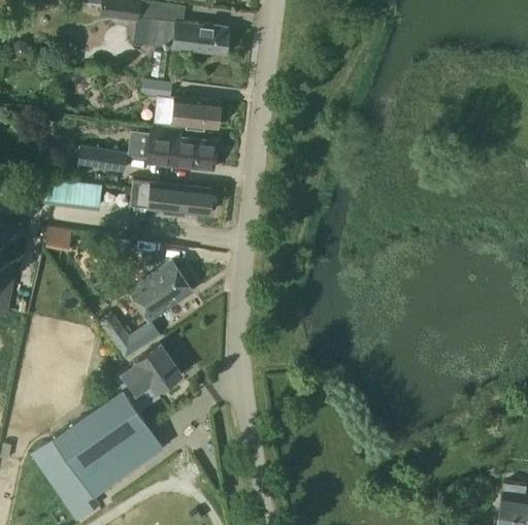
[(84,0),(84,5),(100,7),(98,19),(138,24),(141,0),(138,0),(84,0)]
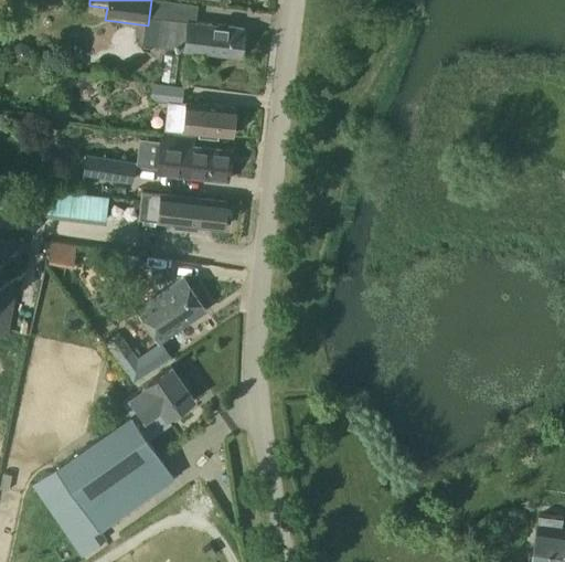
[(187,23),(160,20),(157,49),(183,52),(240,60),(244,32),(187,23)]
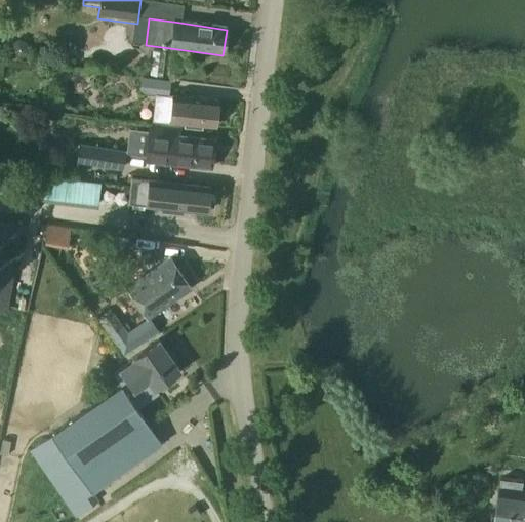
[(12,45),(10,52),(14,59),(22,62),(29,58),(31,50),(27,44),(19,41),(12,45)]
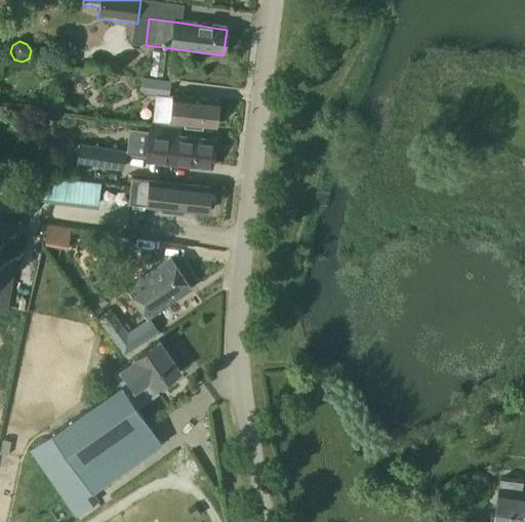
[(153,52),(150,77),(162,79),(165,54),(153,52)]
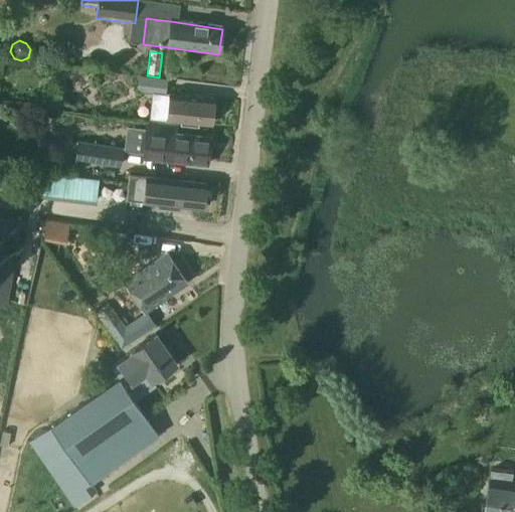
[(136,92),(136,94),(152,96),(166,97),(166,96),(168,80),(137,77),(136,92)]
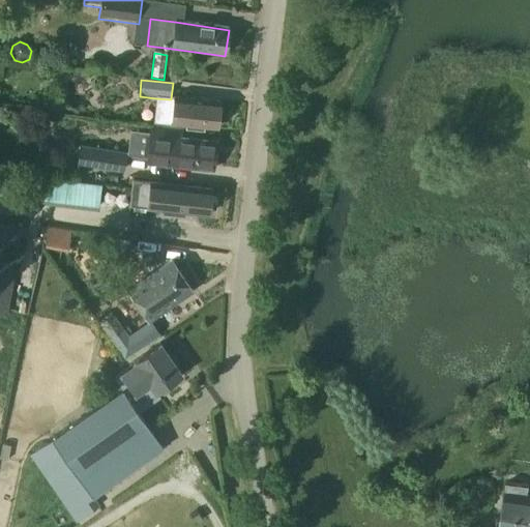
[(171,99),(168,125),(185,127),(185,132),(204,134),(205,128),(217,129),(221,104),(171,98),(171,99)]
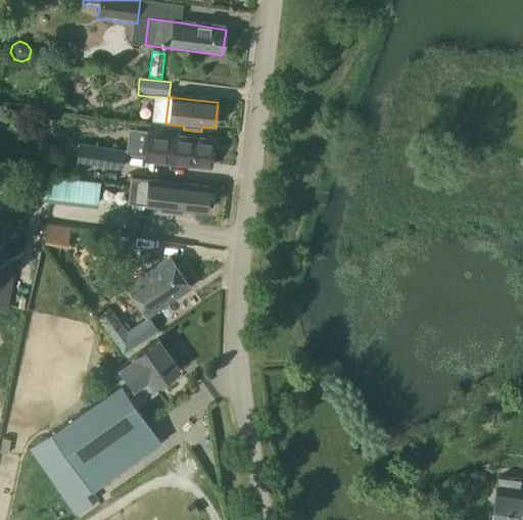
[(36,101),(35,110),(55,113),(56,103),(36,101)]
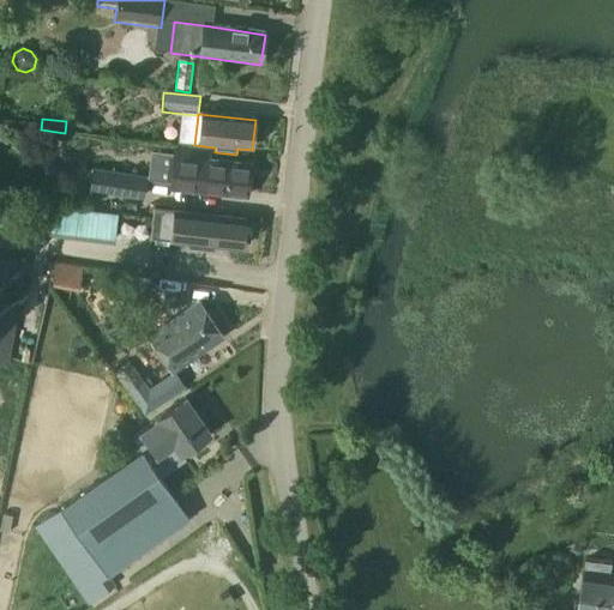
[(169,189),(204,194),(247,199),(251,165),(208,161),(209,151),(174,148),(169,189)]
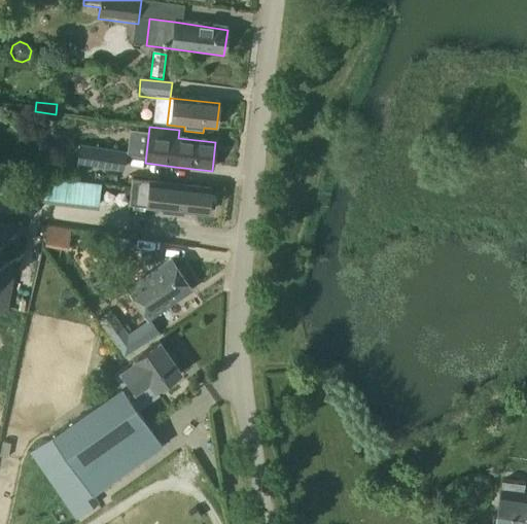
[(127,153),(79,146),(76,166),(125,173),(127,153)]
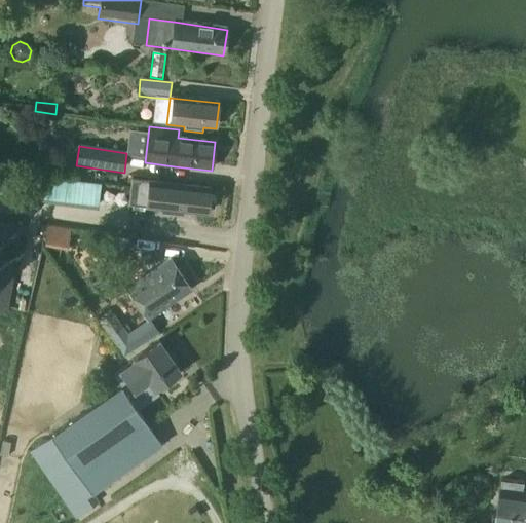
[(132,180),(128,207),(207,215),(210,188),(132,180)]
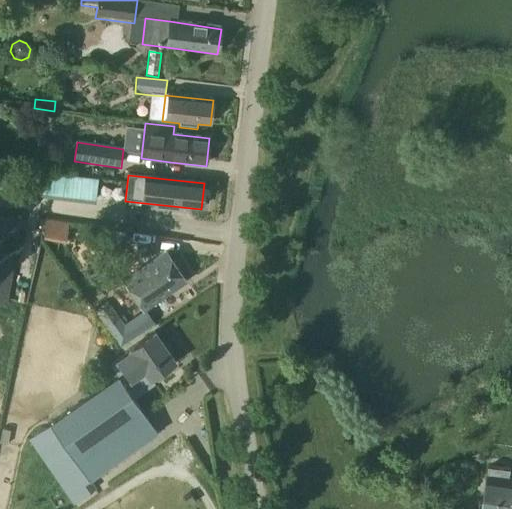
[(0,304),(8,306),(20,233),(21,233),(23,221),(0,217),(0,304)]
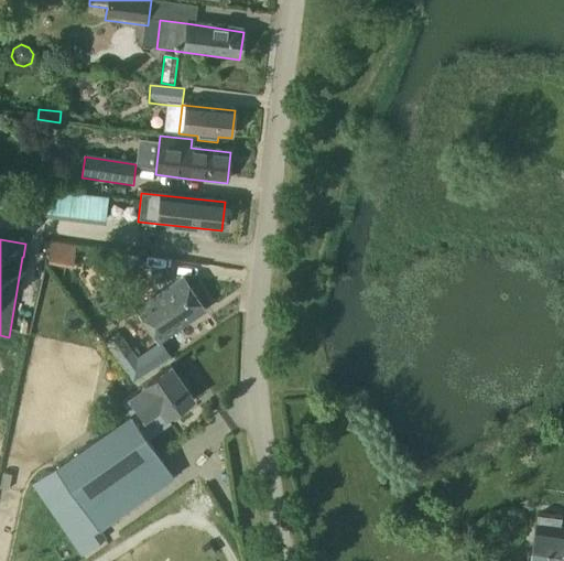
[(76,247),(52,243),(47,266),(72,270),(76,247)]
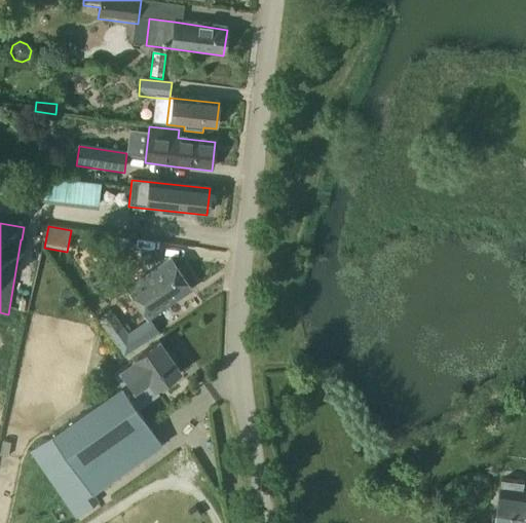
[(191,291),(170,260),(126,290),(148,321),(191,291)]
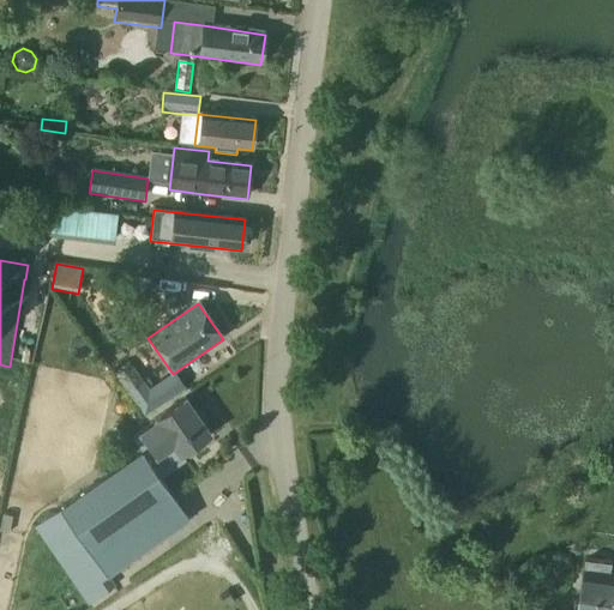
[(118,327),(106,334),(112,344),(124,337),(118,327)]
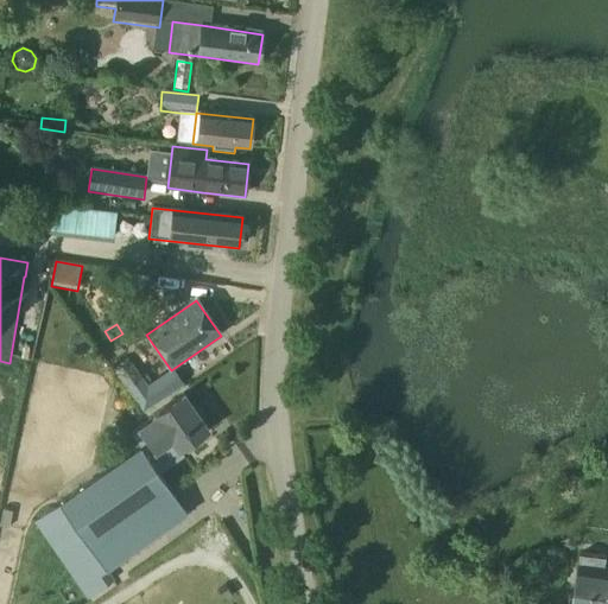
[(137,380),(126,387),(143,412),(178,389),(172,380),(146,395),(137,380)]
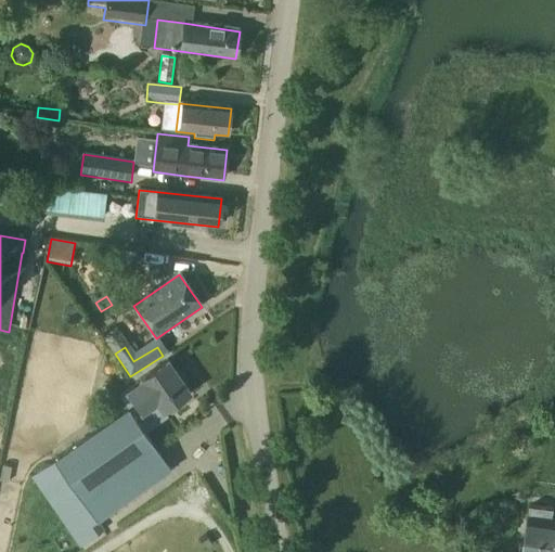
[(129,410),(31,478),(80,548),(103,533),(98,523),(171,471),(136,419),(156,405),(163,413),(191,394),(168,361),(140,381),(142,383),(120,397),(129,410)]
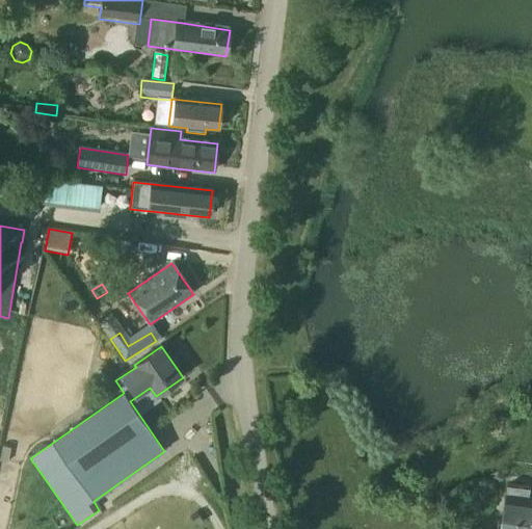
[(531,528),(531,498),(530,498),(531,490),(509,486),(502,528),(531,528)]
